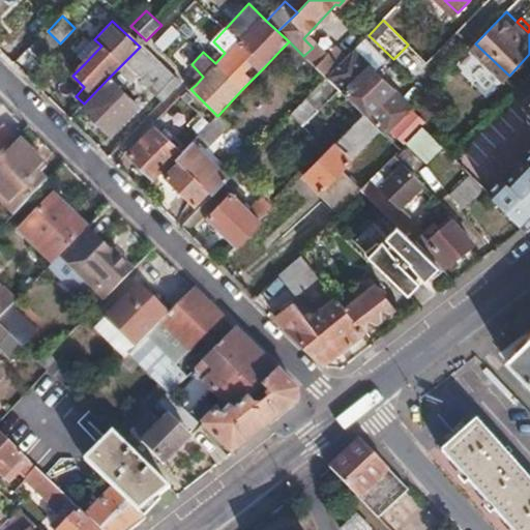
[(48,31),(39,38),(52,51),(60,43),(48,31)]
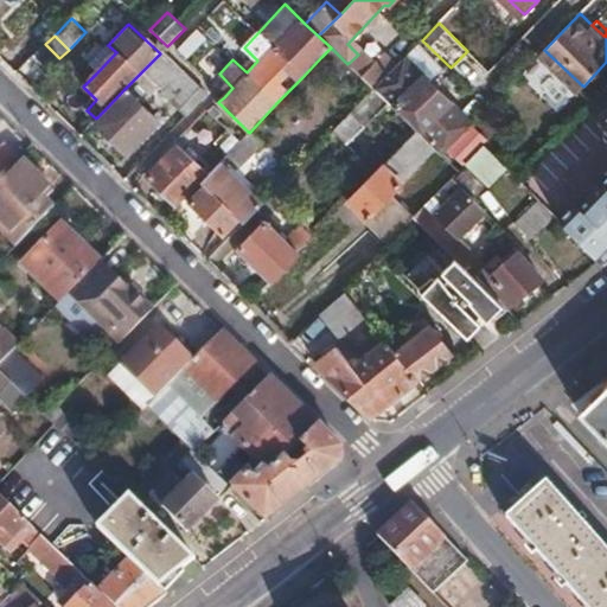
[(89,65),(96,74),(116,52),(108,45),(89,65)]
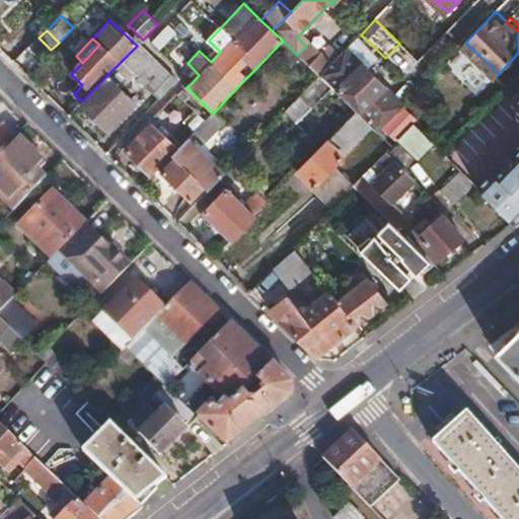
[(283,41),(275,49),(291,65),(298,57),(297,55),(283,41)]
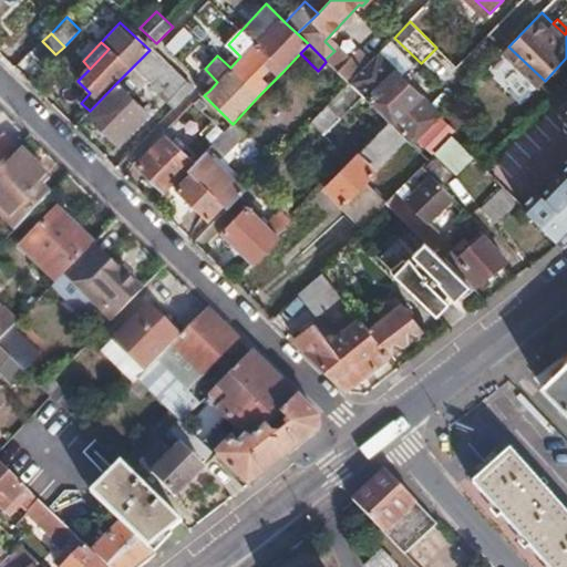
[(358,51),(337,72),(349,84),(370,62),(358,51)]
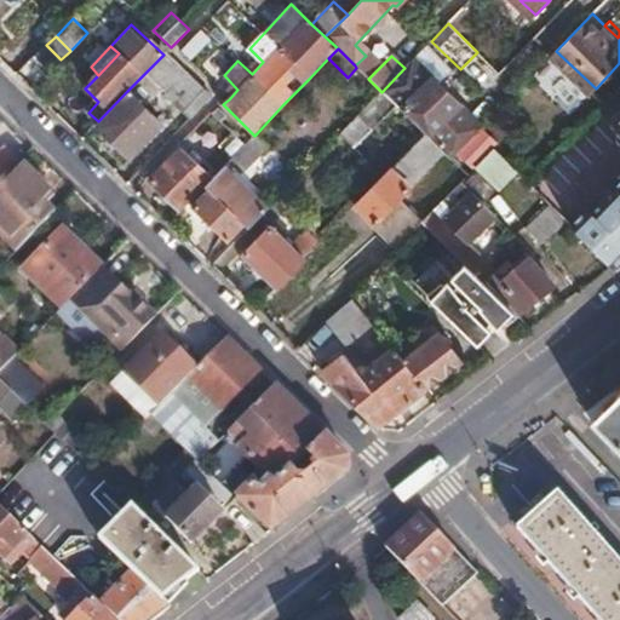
[(382,92),(396,107),(426,135),(442,150),(451,159),(481,127),(453,99),(413,59),(405,68),(382,92)]
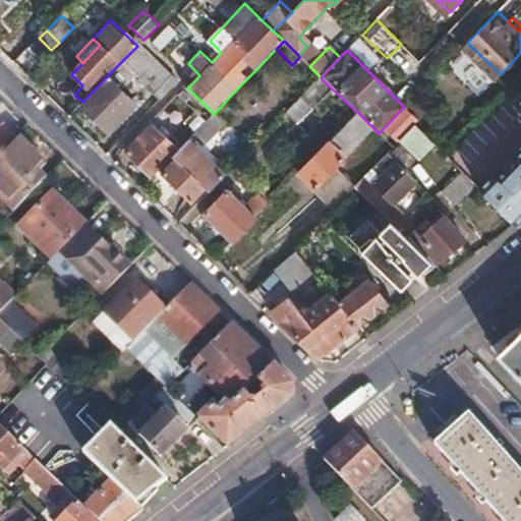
[(156,94),(161,100),(175,84),(176,77),(173,75),(156,94)]
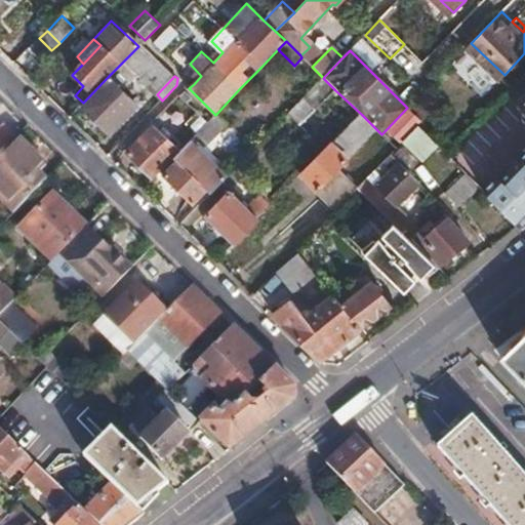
[(83,103),(81,105),(110,133),(137,105),(108,77),(83,103)]
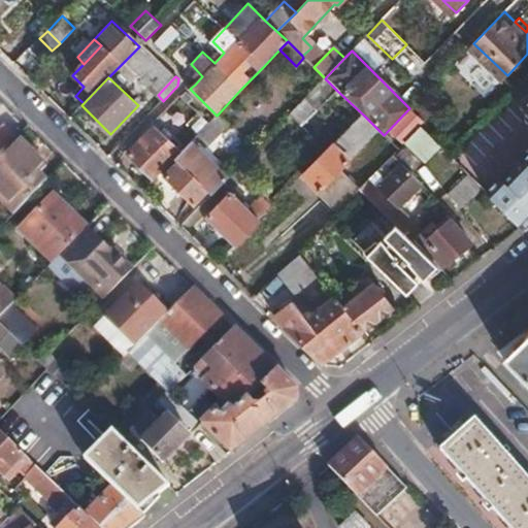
[(325,78),(289,114),(302,126),(337,91),(325,78)]
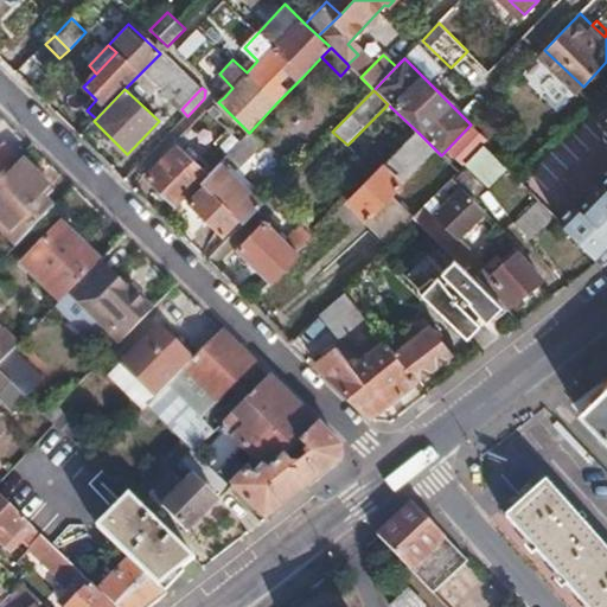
[(606,212),(594,227),(606,240),(606,119),(606,120),(606,212)]
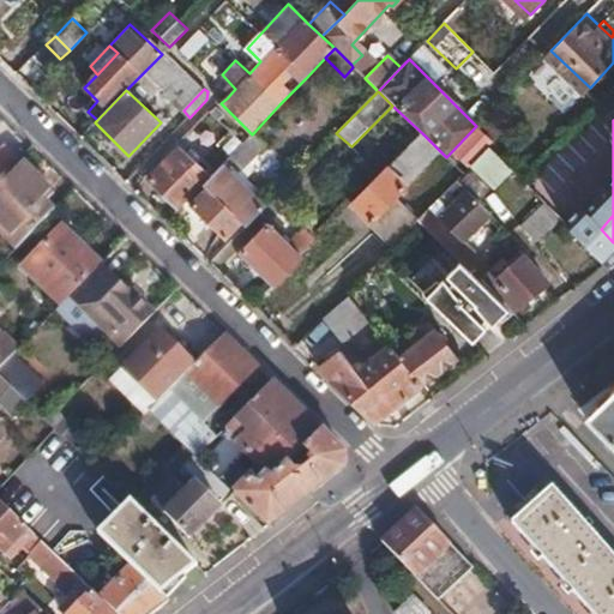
[(252,134),(244,143),(229,157),(244,170),(268,145),(254,132),(252,134)]
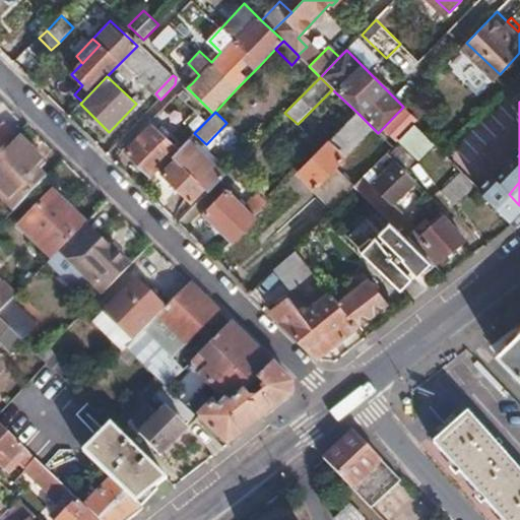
[(358,113),(299,173),(315,188),(313,191),(332,209),(354,187),(335,167),(345,156),(344,154),(371,126),(358,113)]
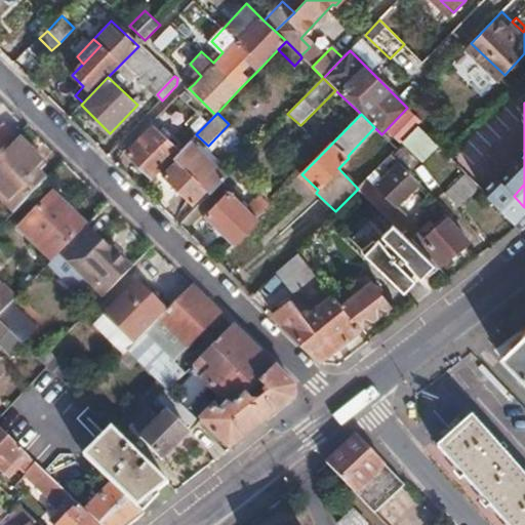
[(0,153),(16,137),(5,126),(0,130),(0,153)]
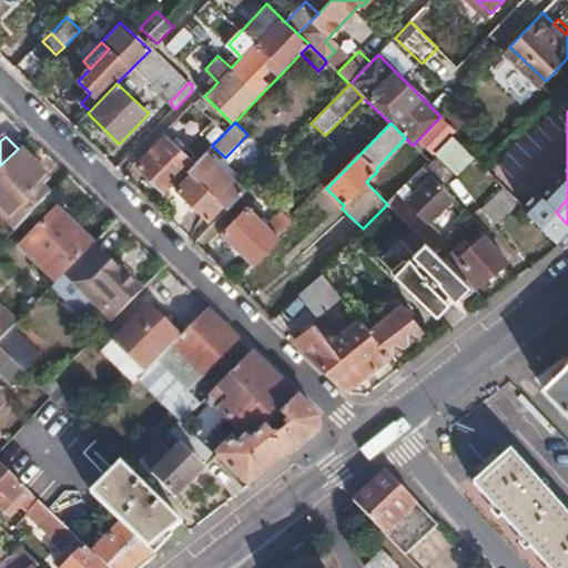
[(429,154),(454,175),(469,160),(445,138),(429,154)]
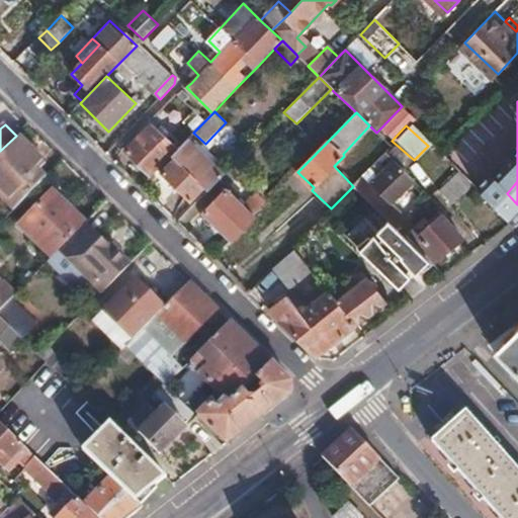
[(126,152),(152,175),(171,156),(176,151),(152,126),(126,152)]
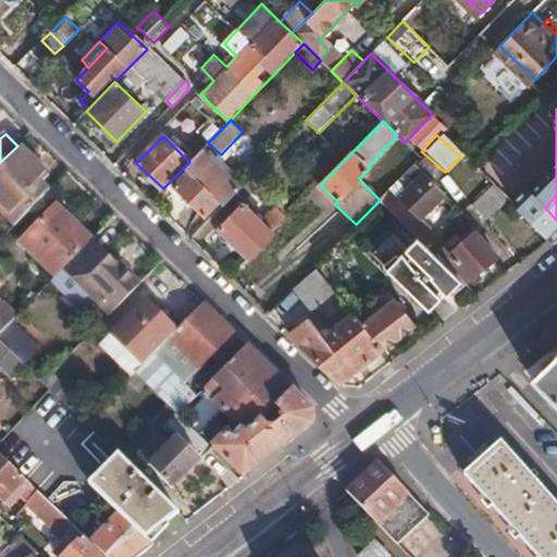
[(16,210),(23,218),(48,193),(40,185),(48,177),(17,146),(0,162),(0,202),(12,214),(16,210)]
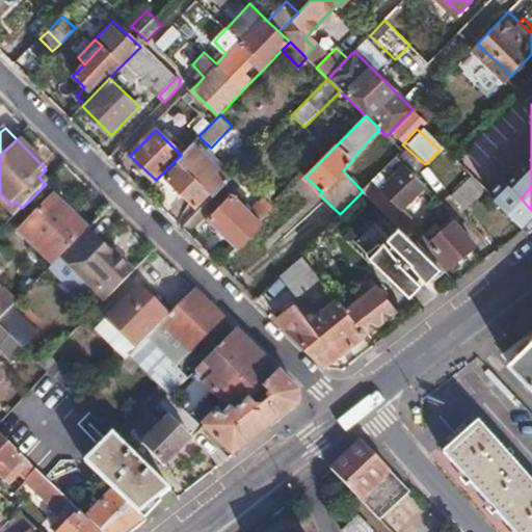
[(191,143),(181,155),(176,160),(179,164),(166,177),(197,207),(210,193),(212,196),(229,180),(191,143)]
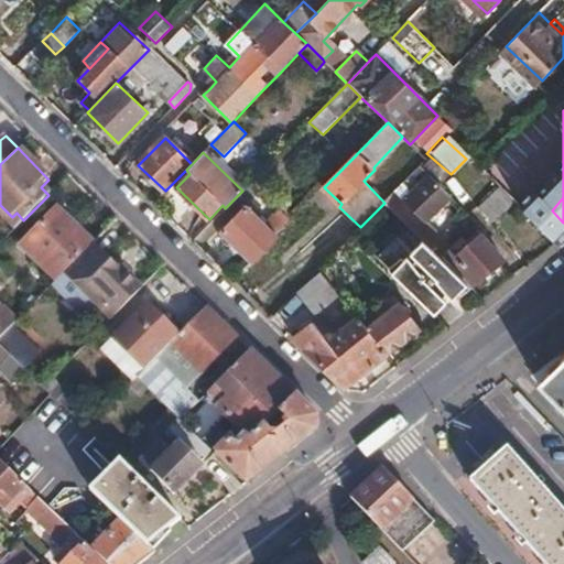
[(467,162),(453,173),(464,188),(479,177),(467,162)]
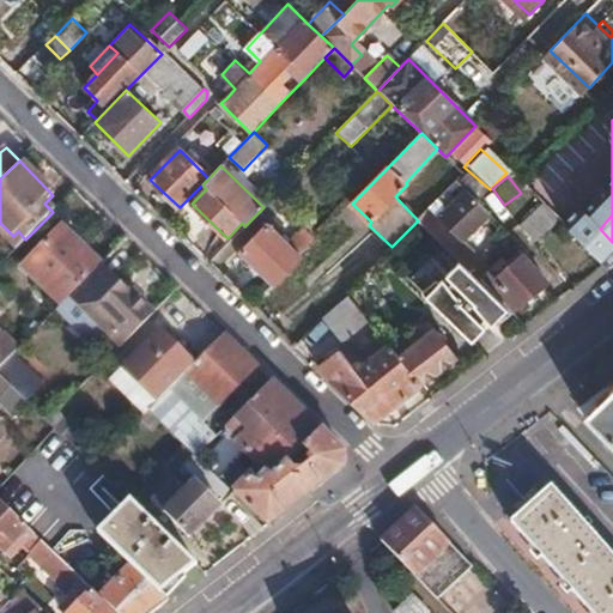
[(455,181),(418,220),(430,232),(444,248),(472,275),(477,279),(487,268),(491,265),(465,240),(490,213),(455,181)]
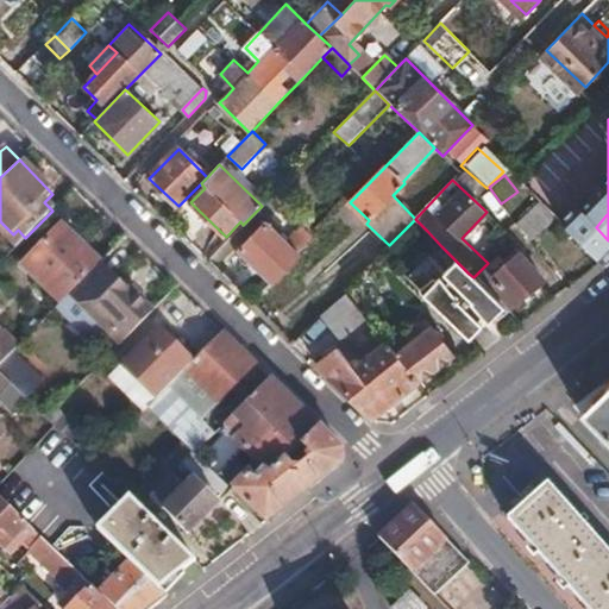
[(608,213),(608,190),(584,217),(581,213),(566,226),(601,262),(608,255),(608,240),(596,227),(608,213)]
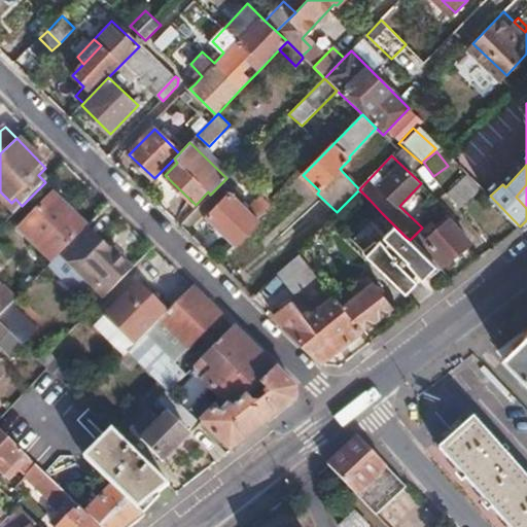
[(482,187),(467,174),(447,194),(461,207),(482,187)]
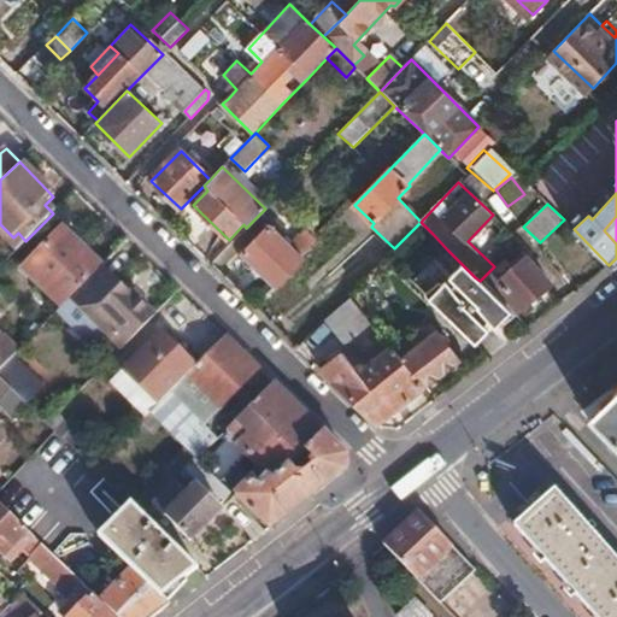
[(394,248),(387,257),(399,269),(433,234),(421,222),(394,248)]
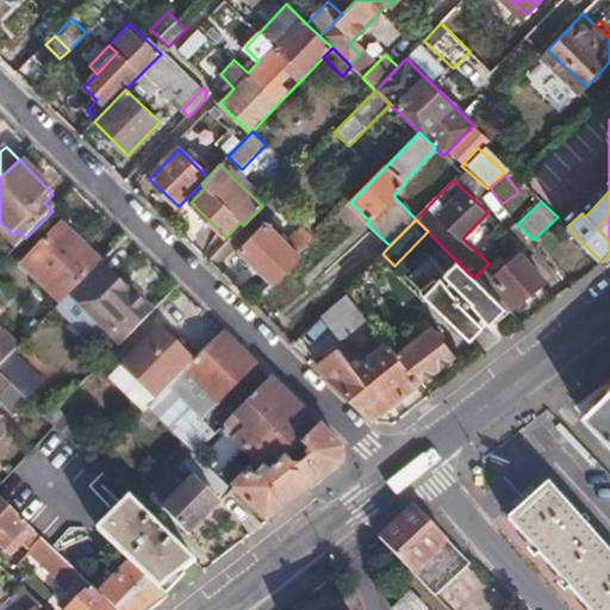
[(255,265),(271,281),(297,255),(266,225),(241,250),(243,254),(240,261),(247,267),(255,265)]
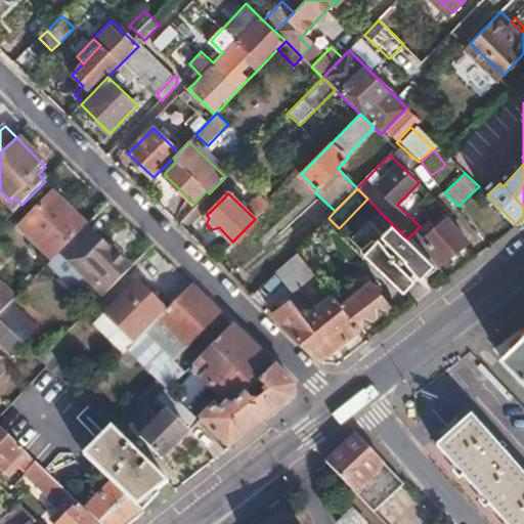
[(20,228),(52,261),(60,254),(86,228),(52,195),(20,228)]
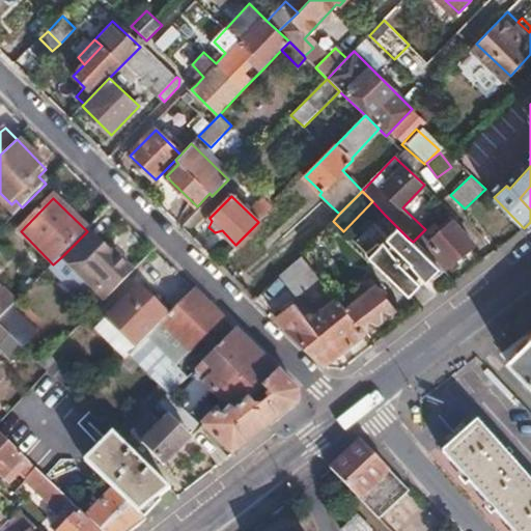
[(420,249),(438,266),(443,270),(473,244),(452,221),(430,240),(420,249)]
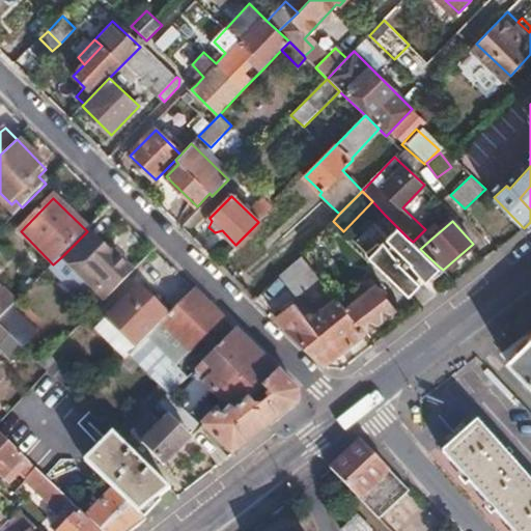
[(113,252),(89,229),(87,230),(87,231),(61,257),(53,264),(50,269),(85,304),(96,292),(120,269),(108,257),(113,252)]
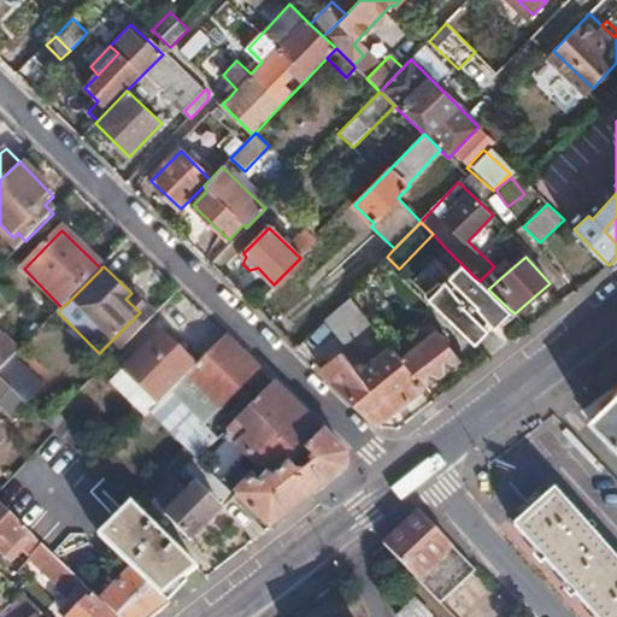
[(500,278),(491,270),(480,281),(488,289),(500,278)]
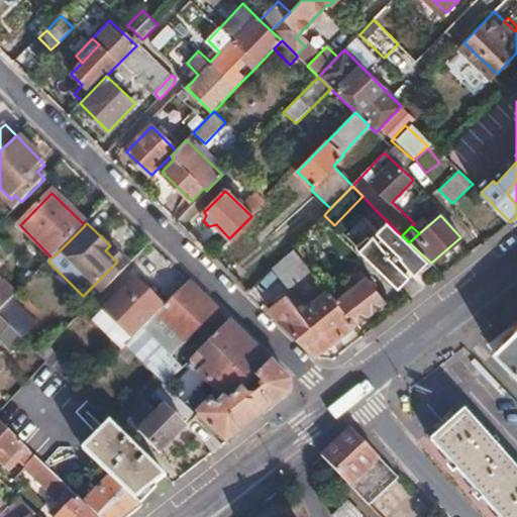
[(378,241),(365,255),(399,289),(411,277),(410,275),(426,259),(409,242),(402,235),(398,232),(384,246),(378,241)]
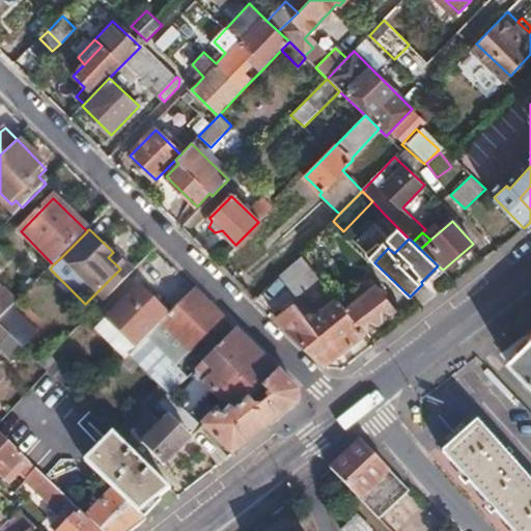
[(120,269),(96,292),(106,301),(122,285),(130,278),(135,272),(114,251),(113,252),(108,257),(120,269)]
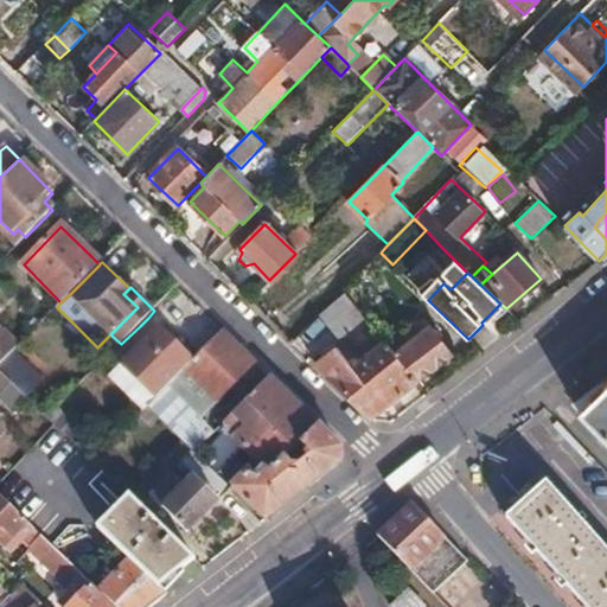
[(343,289),(318,315),(339,340),(366,319),(343,289)]
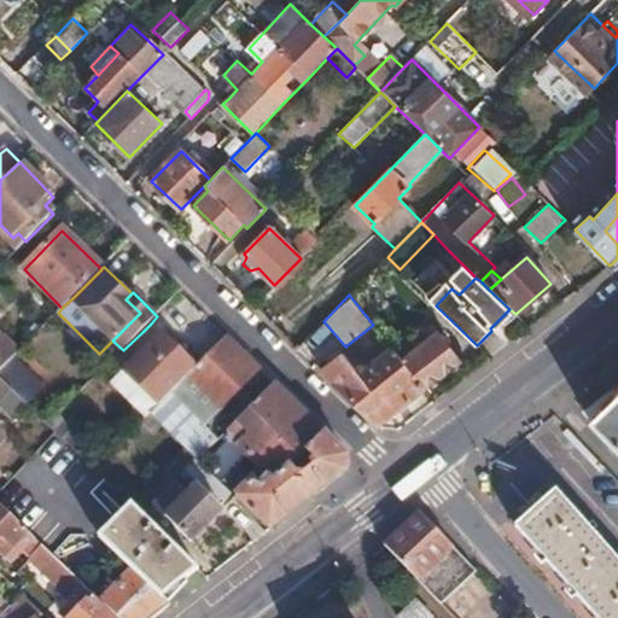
[(179,386),(197,368),(161,333),(123,373),(158,408),(167,400),(179,386)]
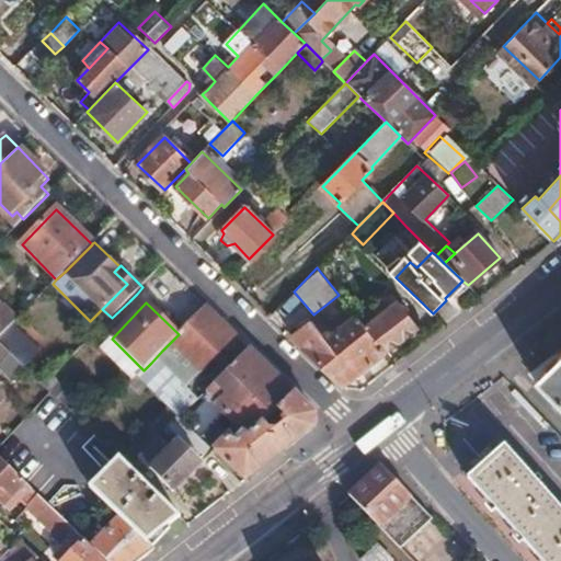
[(362,323),(384,352),(413,330),(393,302),(378,315),(376,312),(362,323)]
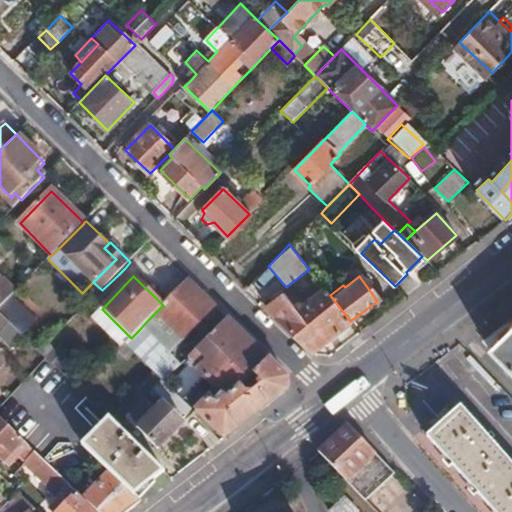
[(131,338),(125,344),(162,381),(164,383),(180,366),(169,354),(191,330),(214,307),(187,280),(163,305),(148,320),(138,331),(131,338)]
